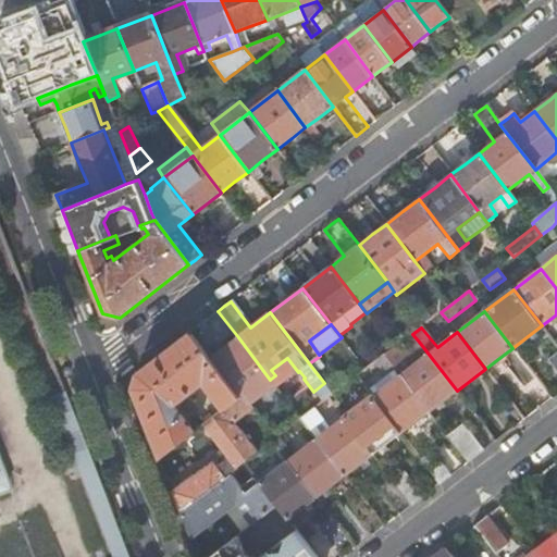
[(239,397),(237,395),(210,359),(189,332),(163,353),(137,373),(133,391),(159,458),(195,432),(188,425),(178,411),(183,408),(180,404),(203,385),(222,410),(239,397)]
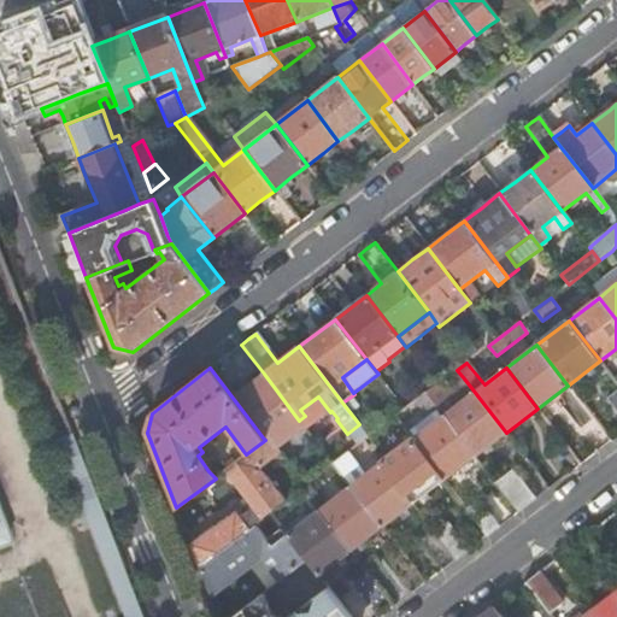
[(309,433),(299,421),(264,374),(248,386),(233,398),(263,438),(286,421),(292,432),(298,441),(309,433)]
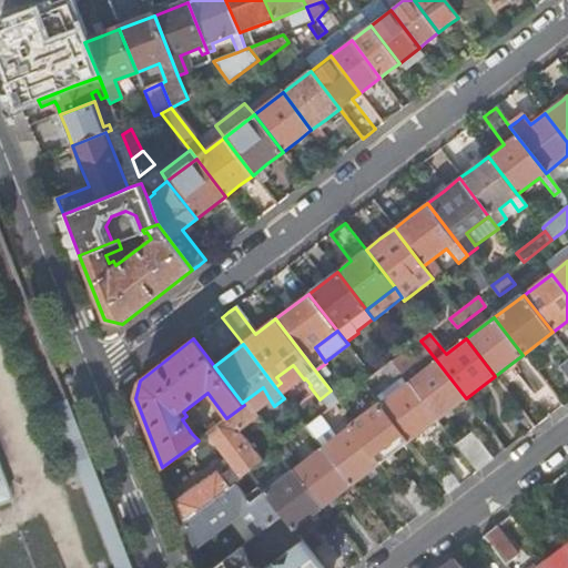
[(452,409),(466,398),(427,348),(417,357),(411,348),(392,362),(408,383),(437,419),(452,409)]
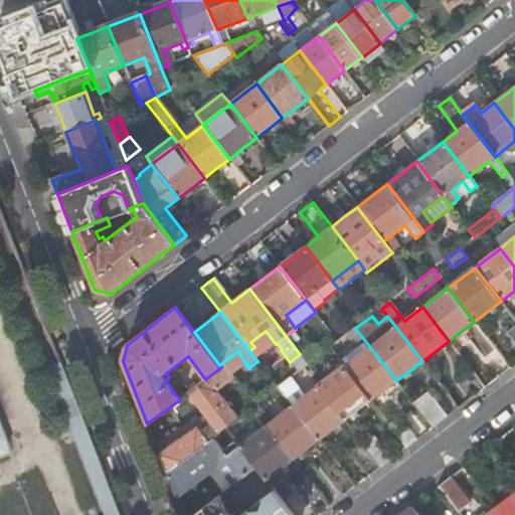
[(514,350),(514,326),(503,336),(514,350)]
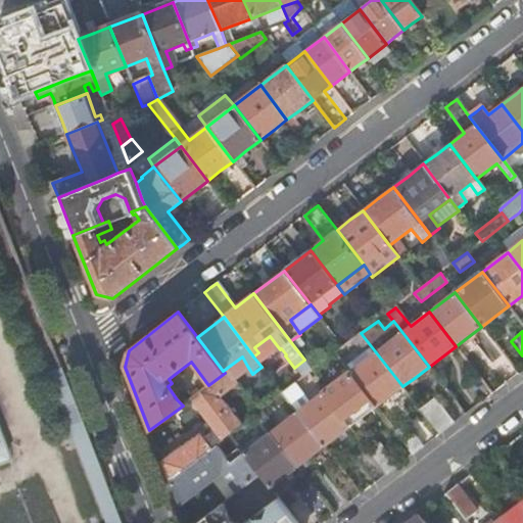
[(389,396),(402,386),(376,352),(349,372),(377,407),(389,396)]
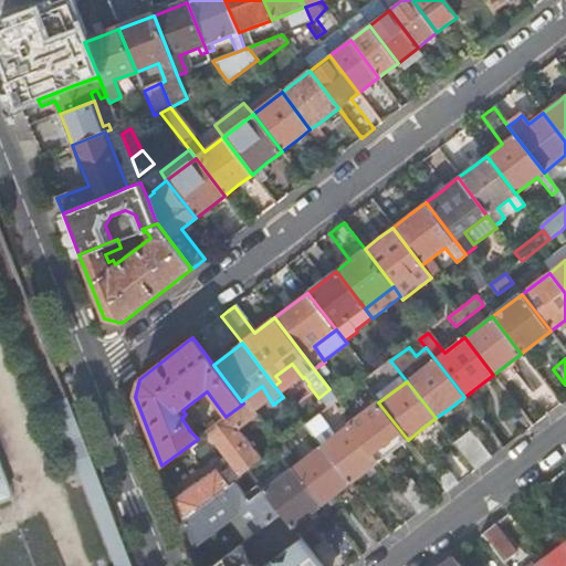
[(342,415),(370,392),(363,383),(338,401),(334,405),(342,415)]
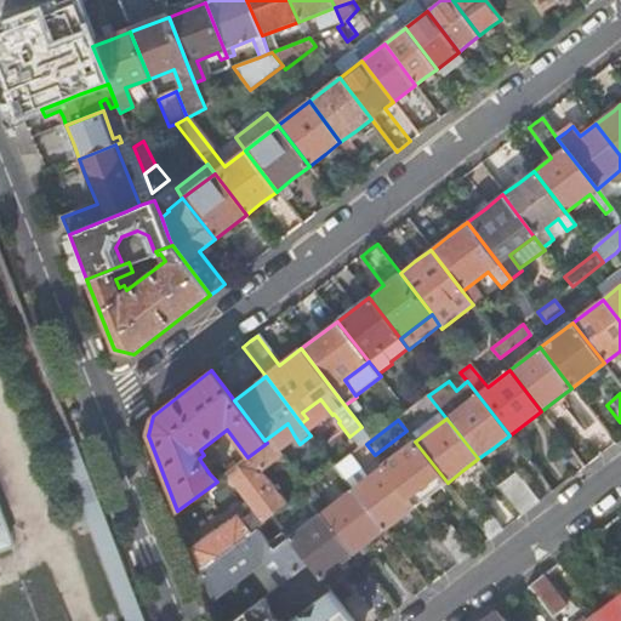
[(366,444),(371,440),(362,427),(349,437),(359,450),(366,444)]
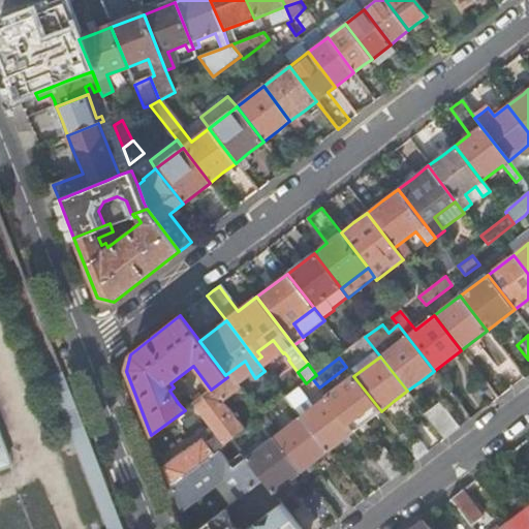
[(231,438),(245,429),(223,401),(241,389),(230,375),(227,377),(211,390),(194,402),(207,419),(216,431),(214,437),(206,442),(204,440),(163,466),(170,485),(191,470),(209,457),(225,445),(225,442),(231,438)]
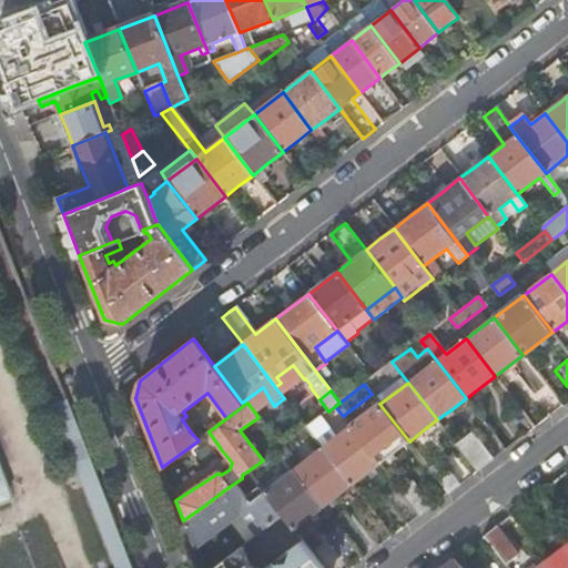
[(395,453),(409,442),(379,404),(351,426),(381,464),(395,453)]
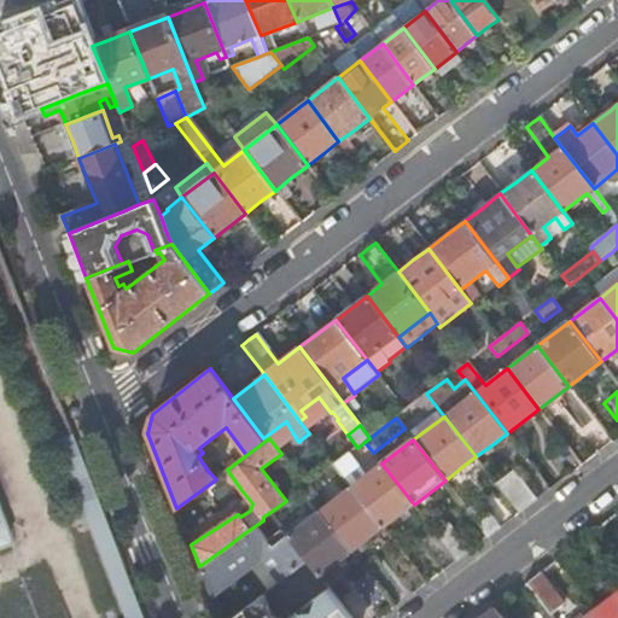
[(349,454),(333,466),(350,488),(366,477),(349,454)]
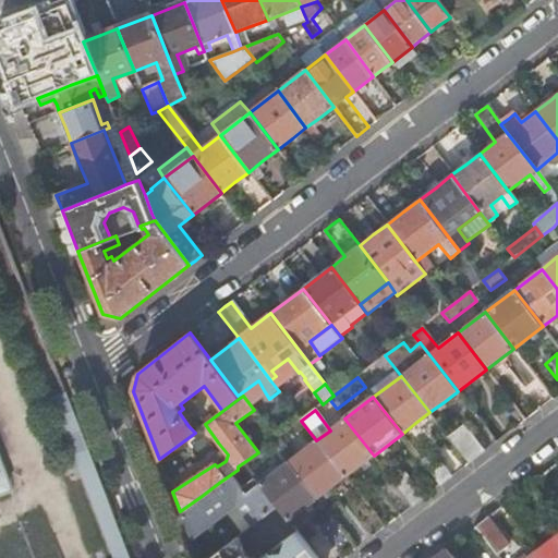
[(360,466),(374,456),(344,419),(330,431),(316,440),(346,477),(360,466)]
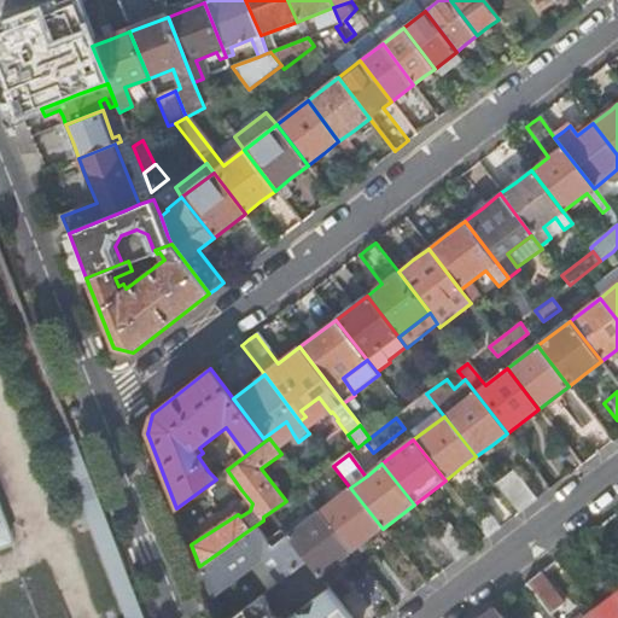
[(519,513),(538,499),(516,468),(496,483),(519,513)]
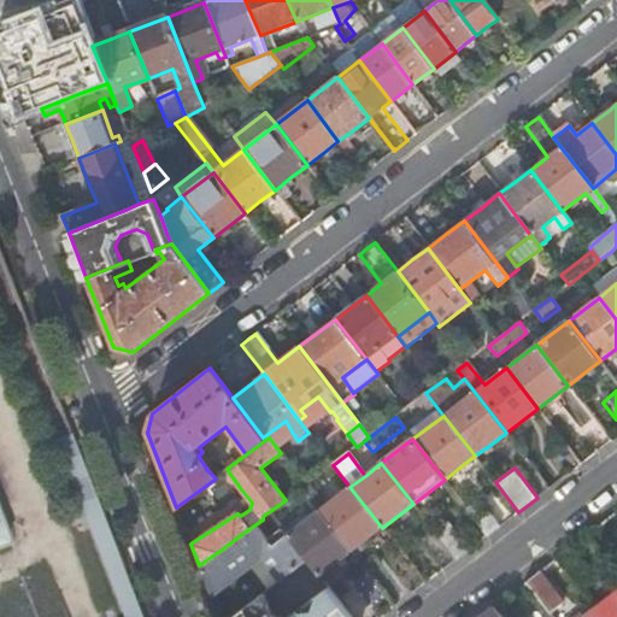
[(366,540),(382,528),(350,487),(319,510),(351,551),(366,540)]
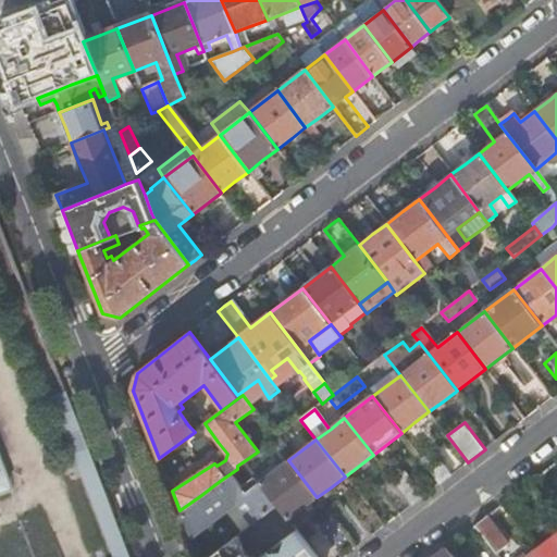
[(441,483),(452,475),(433,452),(422,460),(441,483)]
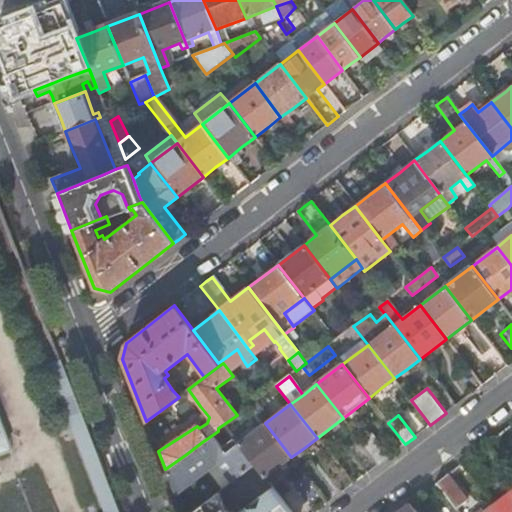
[(278,467),(291,457),(265,423),(239,443),(255,465),(265,477),(278,467)]
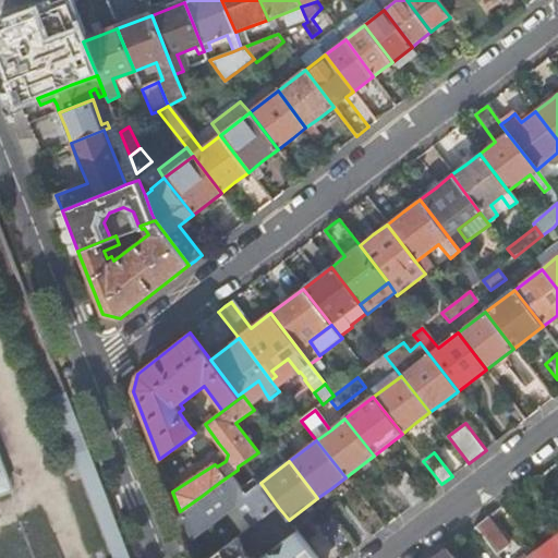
[(278,507),(261,483),(244,462),(238,466),(238,470),(220,482),(235,507),(215,523),(192,541),(198,557),(209,557),(239,536),(278,507)]
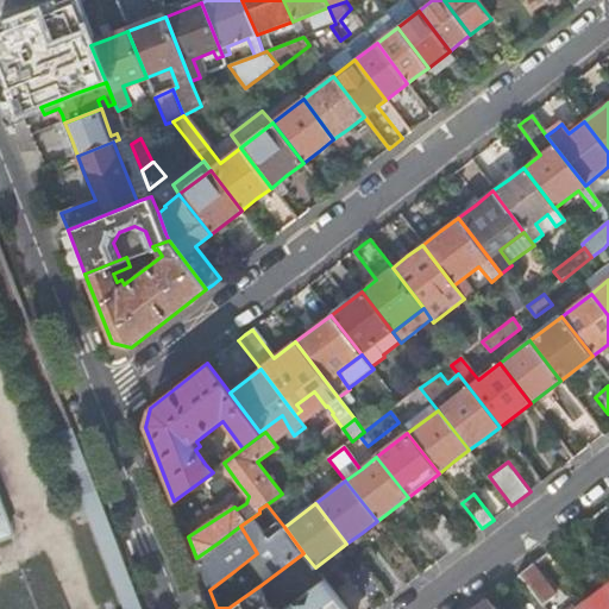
[(0,608),(0,539),(10,535),(0,510),(0,608)]
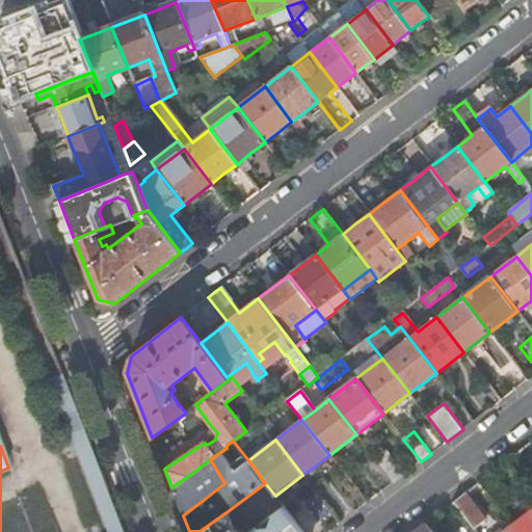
[(224,483),(210,459),(192,473),(171,487),(183,515),(205,499),(224,483)]
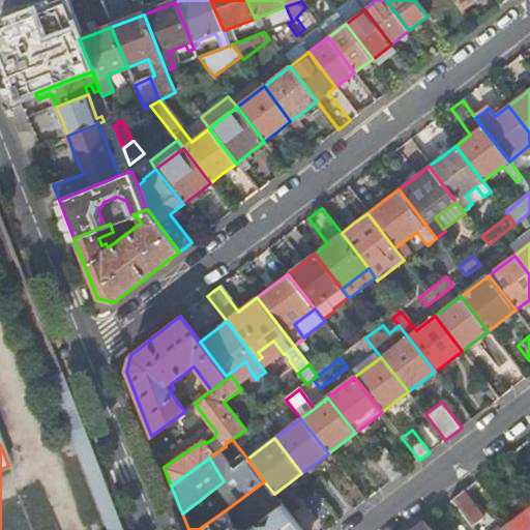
[(482,519),(462,491),(451,499),(472,527),(482,519)]
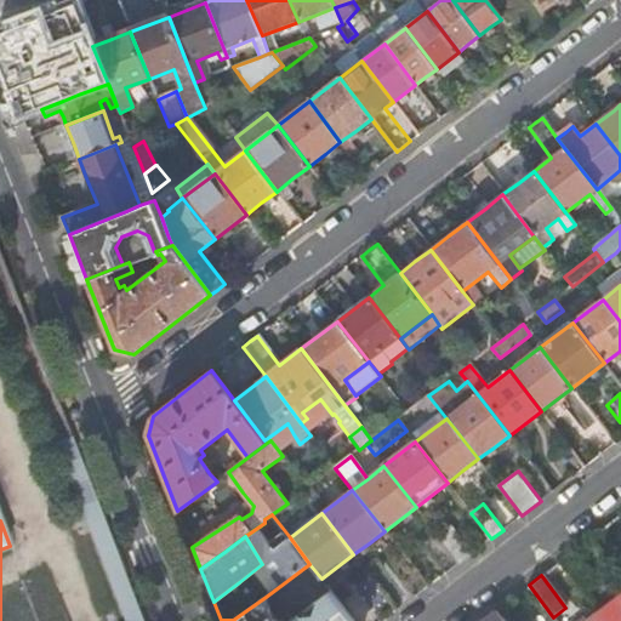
[(353,620),(330,591),(314,603),(303,611),(303,610),(303,609),(302,609),(302,608),(301,608),(300,608),(298,608),(297,608),(284,616),(288,620),(280,620),(274,619),(266,597),(233,620),(353,620)]
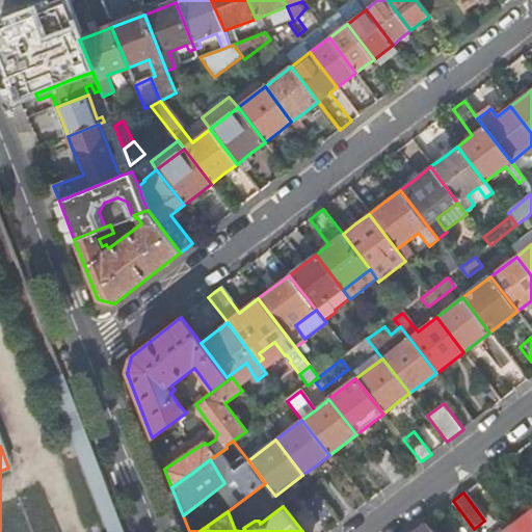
[(531,531),(531,509),(526,513),(512,524),(519,531),(531,531)]
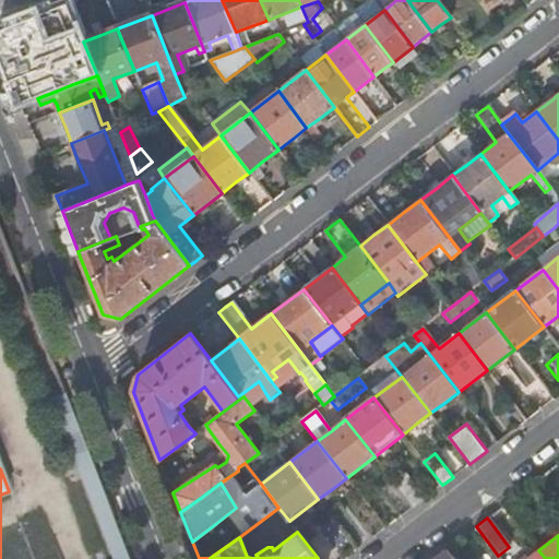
[(453,558),(447,549),(433,558),(453,558)]
